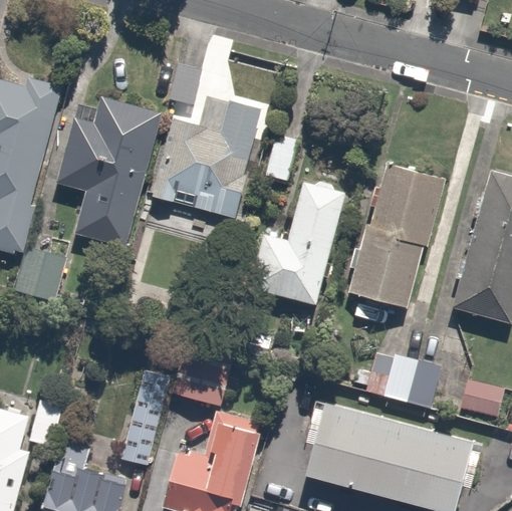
[(207,72),(177,64),(167,101),(197,109),(207,72)]
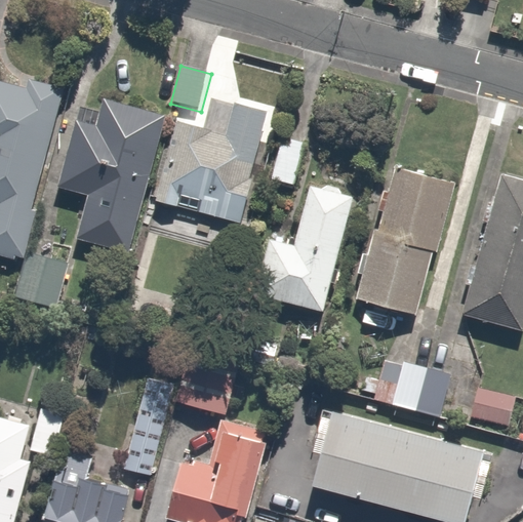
[(0,256),(24,263),(38,208),(31,206),(62,89),(28,80),(26,87),(0,80),(0,256)]
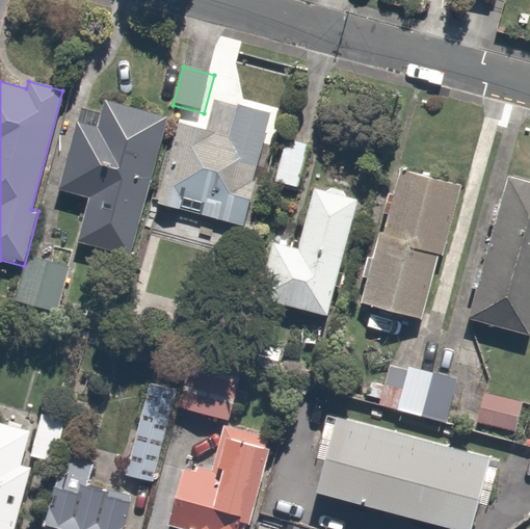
[(163,115),(106,99),(98,128),(78,122),(58,189),(87,197),(75,242),(122,256),(163,115)]
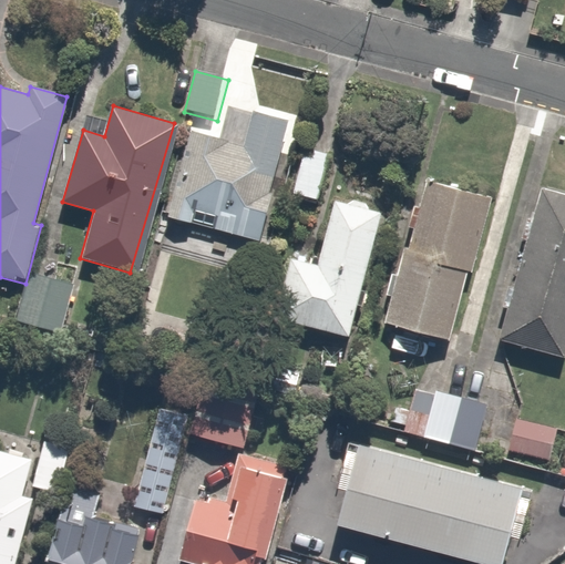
[(243,141),(193,129),(170,218),(262,242),(293,123),(250,112),(243,141)]
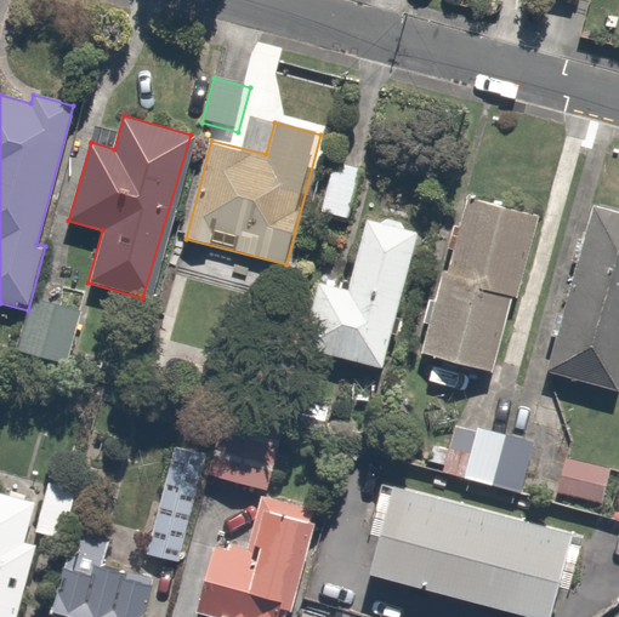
[(362,167),(330,163),(322,212),(353,218),(362,167)]
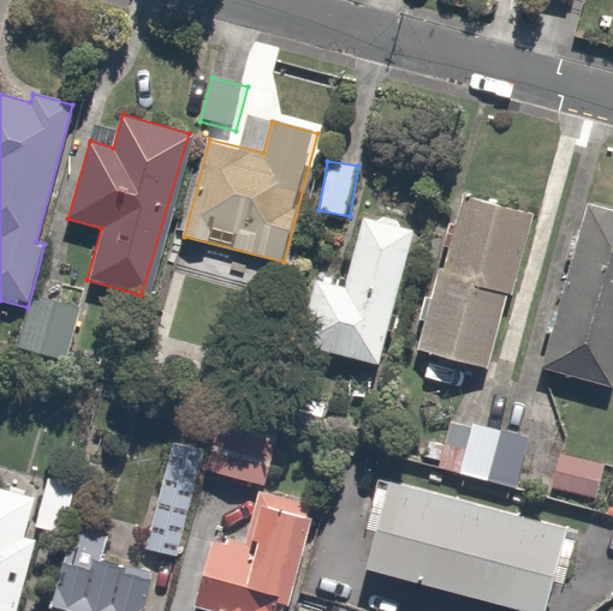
[(491,369),(530,214),(458,195),(418,349),(491,369)]
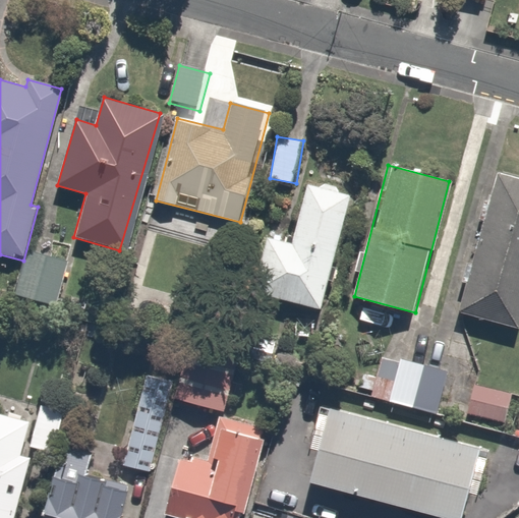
[(518,179),(495,173),(460,310),(518,325),(518,179)]
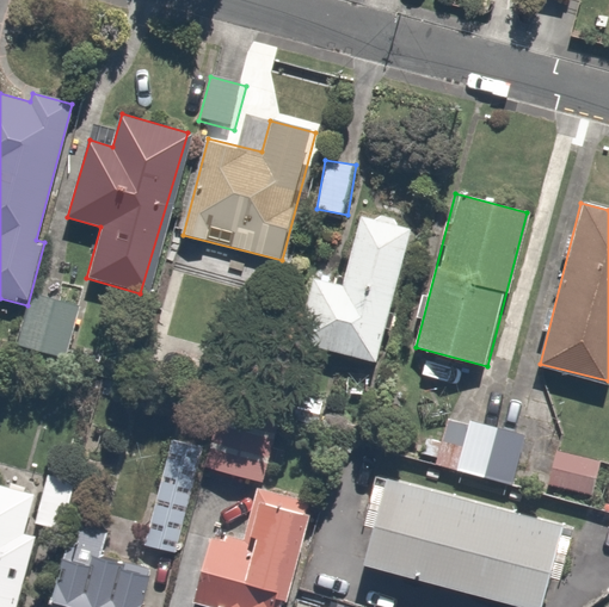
[(377,364),(408,224),(358,214),(343,282),(308,273),(291,345),(377,364)]
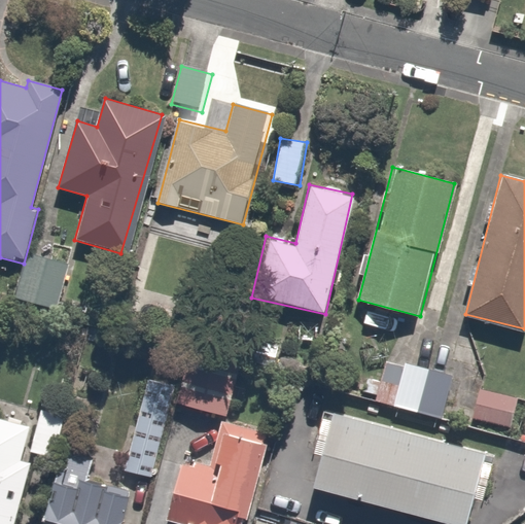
[(56,306),(64,263),(29,256),(21,300),(56,306)]
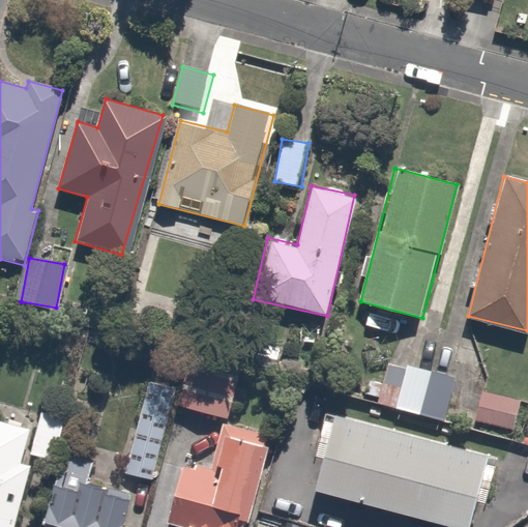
[(228,416),(237,369),(187,358),(177,406),(228,416)]
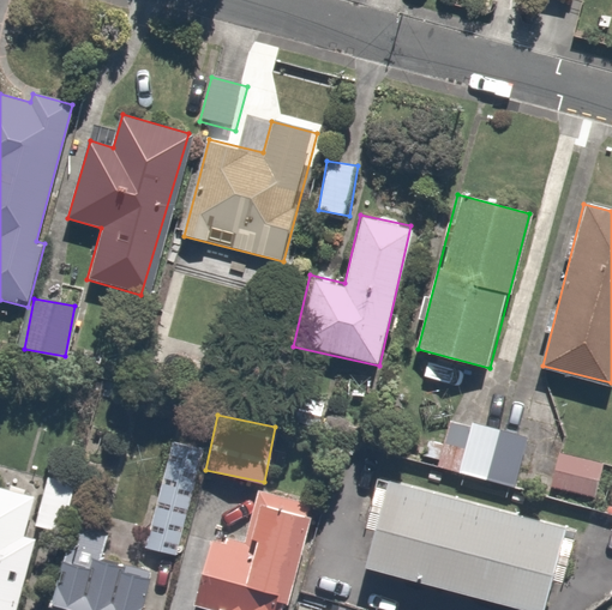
[(531,438),(450,418),(438,469),(519,488),(531,438)]
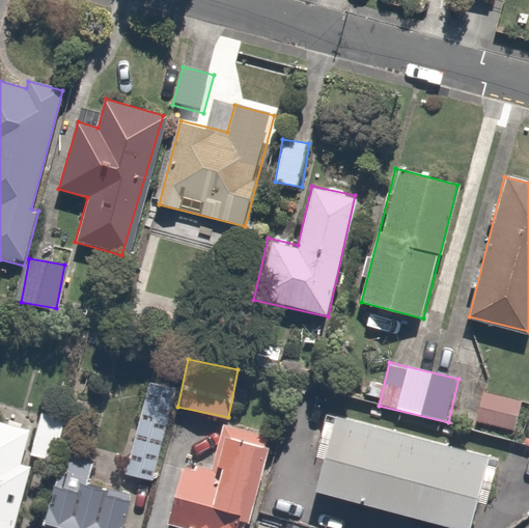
[(524,401),(480,392),(474,422),(517,432),(524,401)]
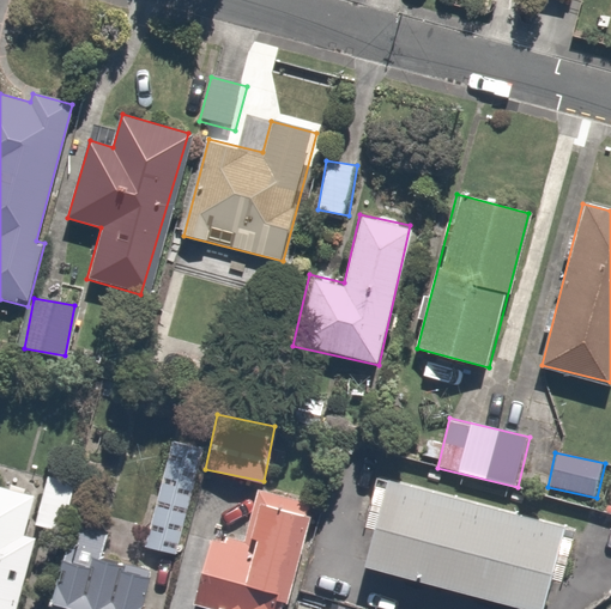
[(180,554),(199,461),(161,454),(143,547),(180,554)]
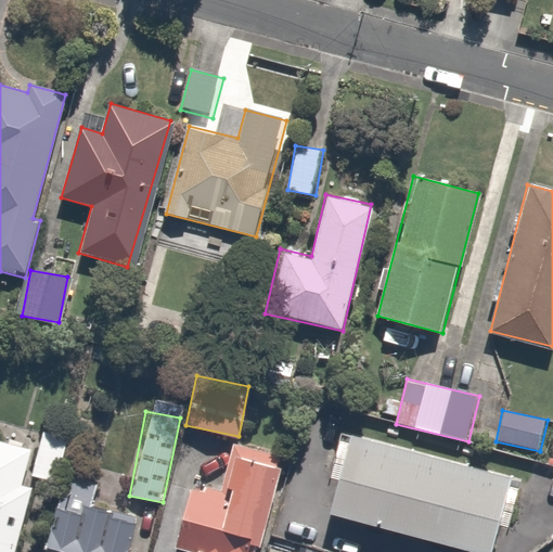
[(60,485),(69,437),(38,431),(28,478),(60,485)]
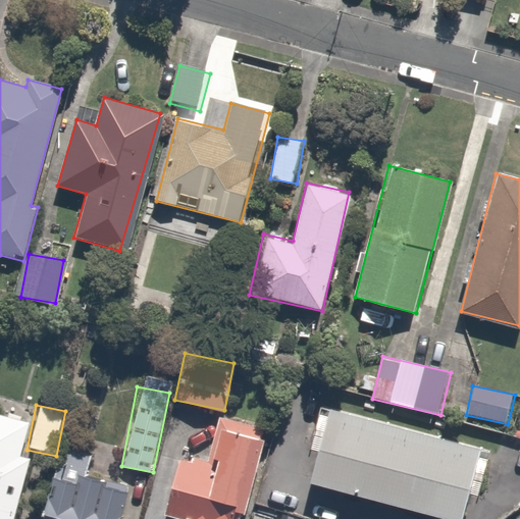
[(280,483),(412,518),(440,518),(459,451),(301,409),(280,483)]
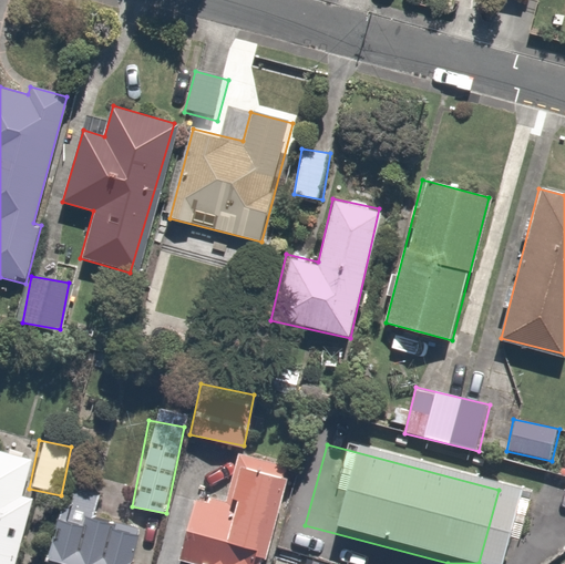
[(21,496),(29,455),(0,450),(0,563),(19,563),(31,498),(21,496)]
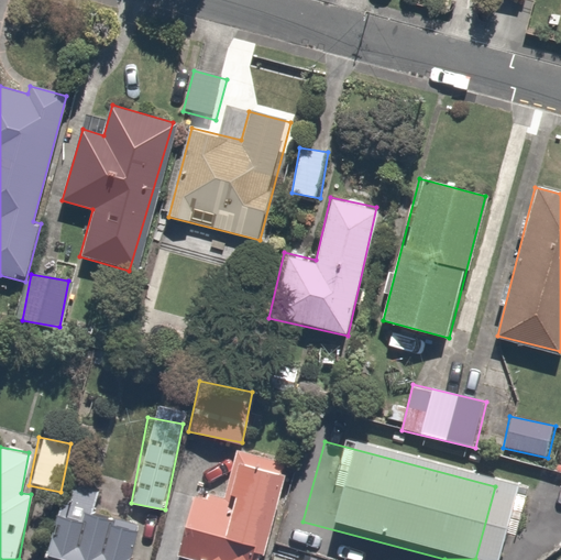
[(226,502),(191,494),(177,558),(184,559),(264,559),(285,467),(237,456),(226,502)]
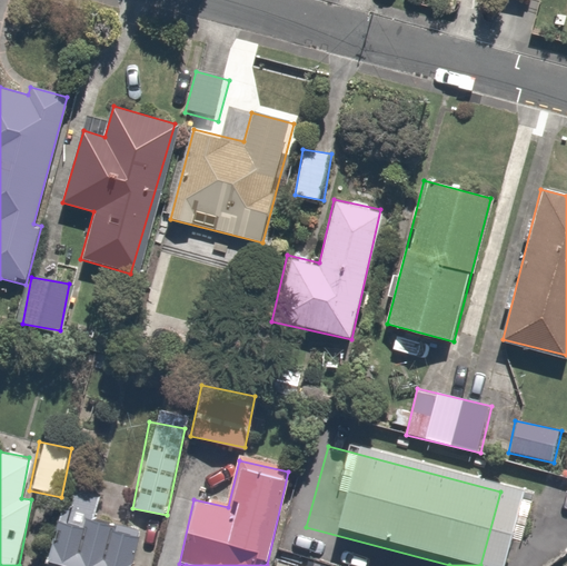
[(137,565),(146,529),(95,517),(101,489),(70,482),(49,565),(137,565)]
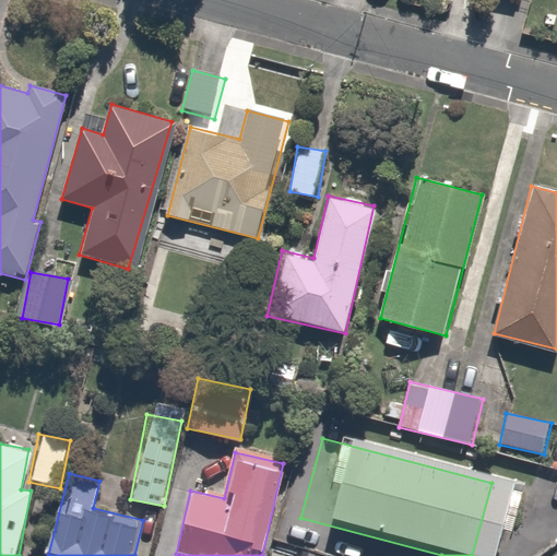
All buildings are outlined.
